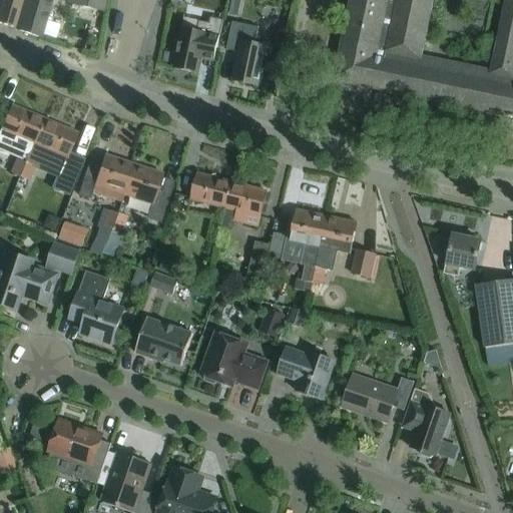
[(0,24),(14,28),(22,0),(1,0),(0,4),(0,24)]
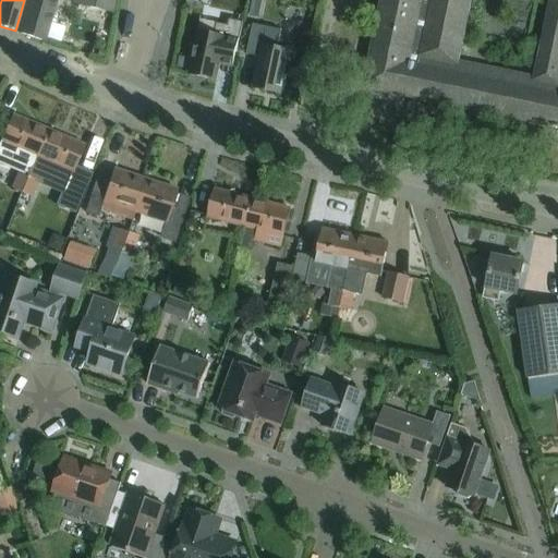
[(55,0),(28,0),(20,34),(43,41),(55,0)]
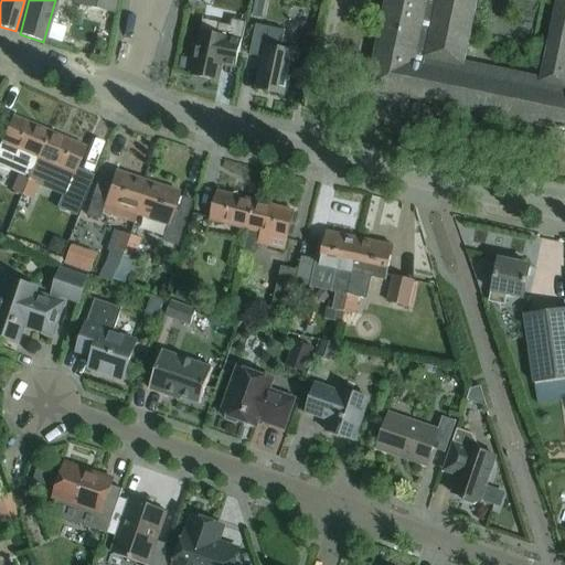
[(113,12),(115,0),(76,0),(76,4),(113,12)]
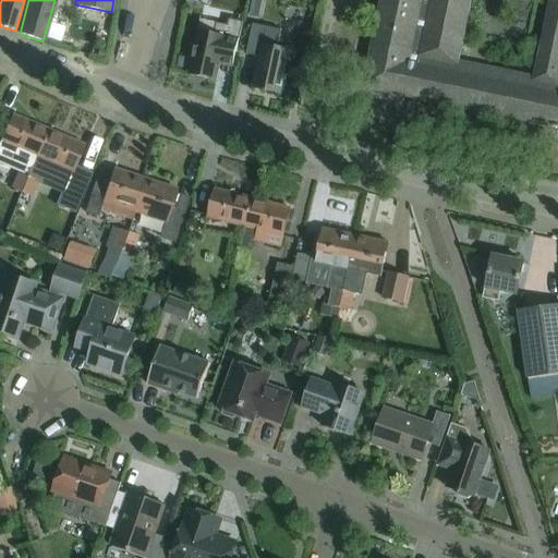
[(252,0),(251,9),(259,11),(262,0),(252,0)]
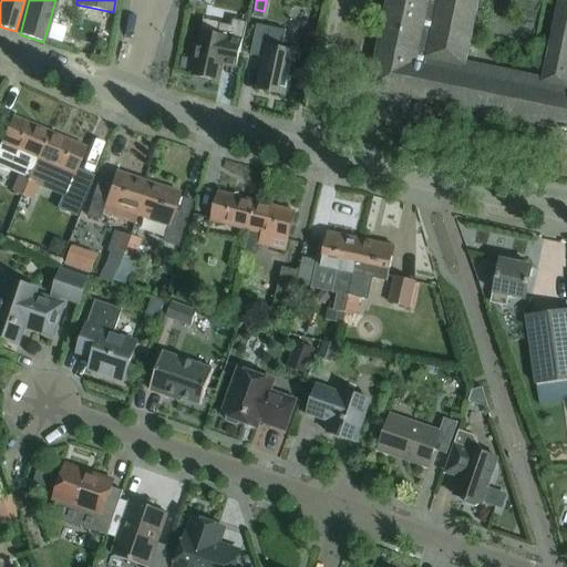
[(566,0),(388,0),(369,89),(566,130),(566,0)]
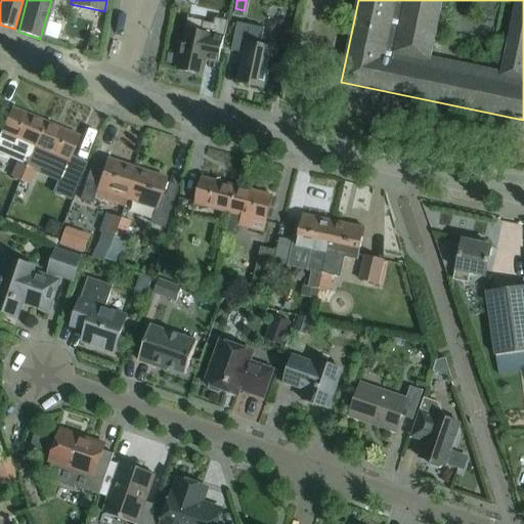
[(176,71),(203,76),(209,47),(221,49),(227,20),(214,18),(213,25),(202,22),(200,33),(185,30),(176,71)]
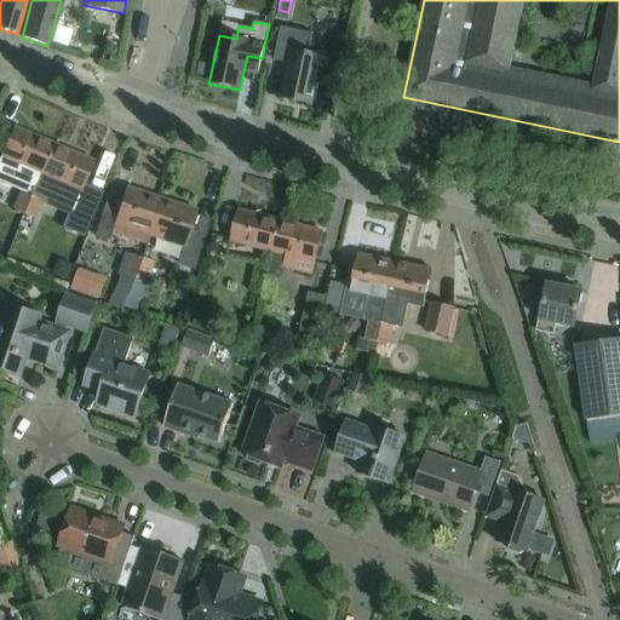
[(280,27),(277,38),(273,61),(287,64),(280,98),(311,105),(321,57),(308,55),(311,34),(280,27)]
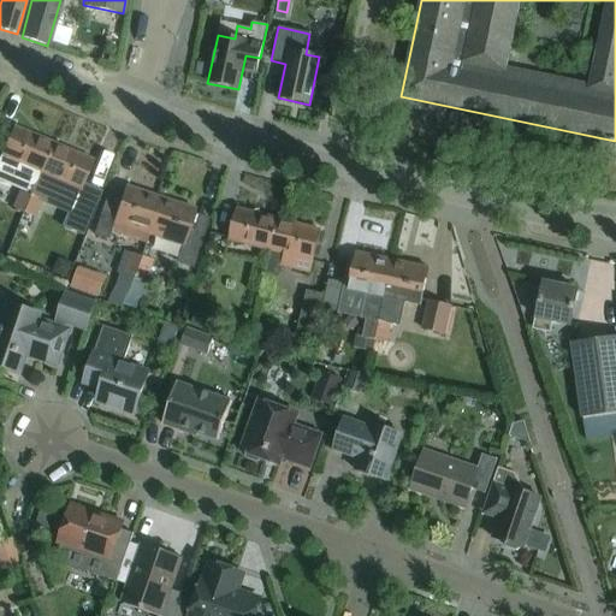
[(4,149),(0,158),(40,175),(53,144),(13,128),(4,149)]
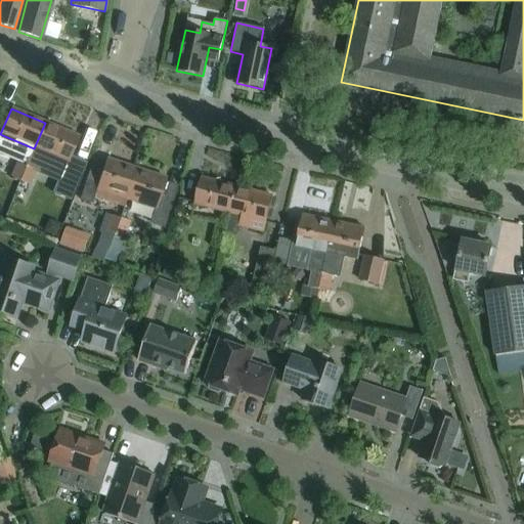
[(45,123),(34,148),(68,163),(71,157),(79,137),(45,123)]
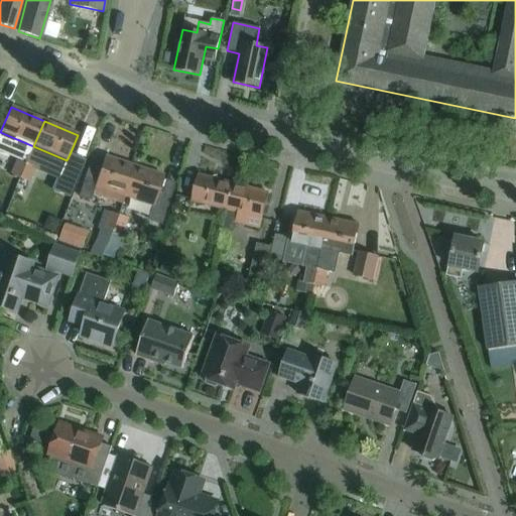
[(90,163),(79,197),(91,201),(93,195),(122,204),(124,197),(134,166),(133,166),(132,171),(123,168),(124,163),(105,157),(101,167),(90,163)]
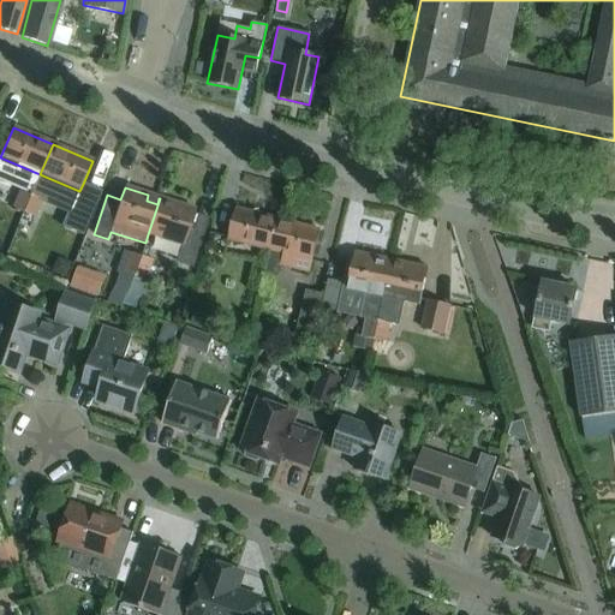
[(24,214),(31,196),(18,190),(11,208),(24,214)]
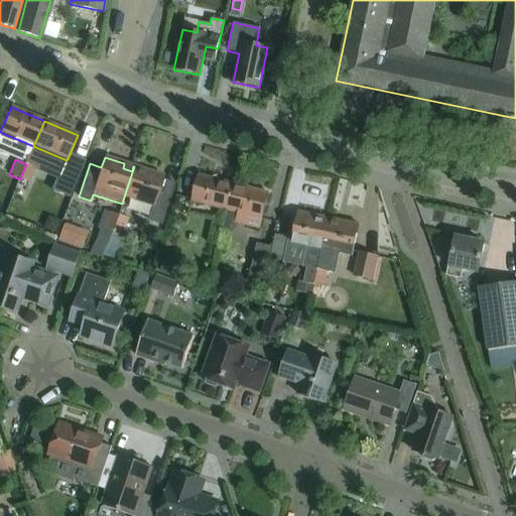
[(24,191),(34,167),(26,164),(20,179),(16,188),(24,191)]
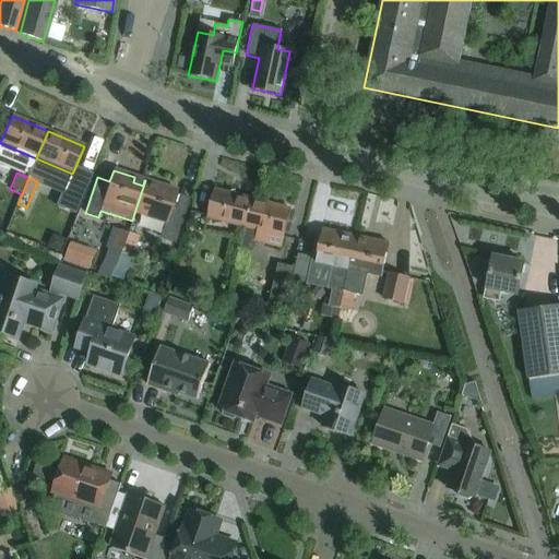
[(145,180),(134,213),(166,224),(177,191),(145,180)]
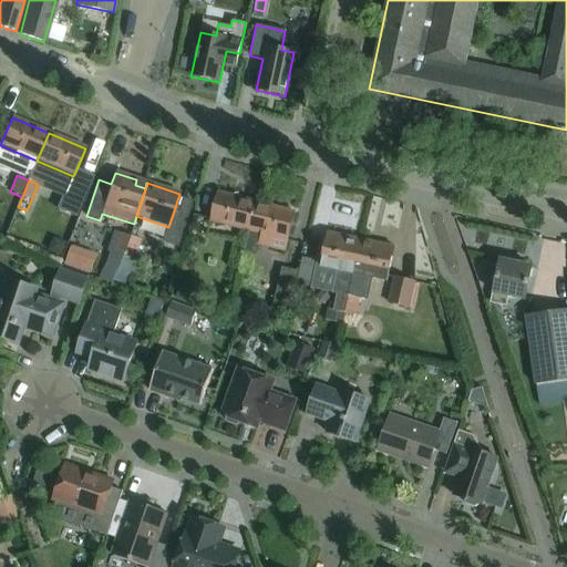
[(72,216),(84,191),(72,185),(60,210),(72,216)]
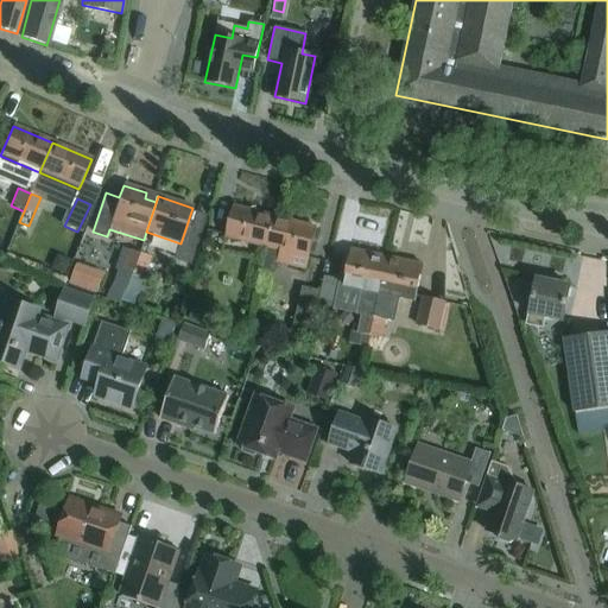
[(261,270),(274,217),(233,207),(225,236),(259,246),(253,267),(261,270)]
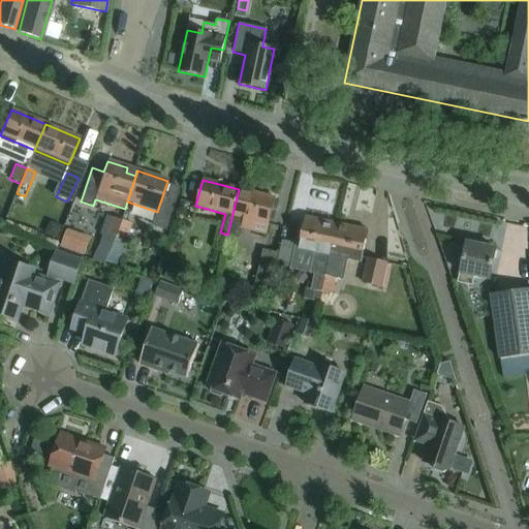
[(227,235),(223,250),(234,253),(241,224),(267,230),(275,198),(239,189),(227,235)]
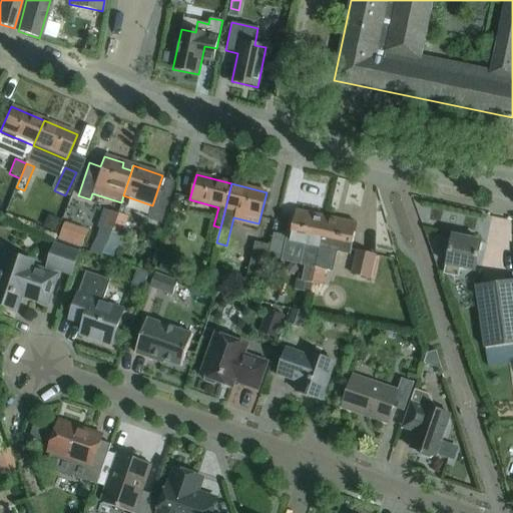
[(313,283),(326,217),(296,210),(289,243),(304,246),(300,266),(305,267),(302,281),(313,283)]
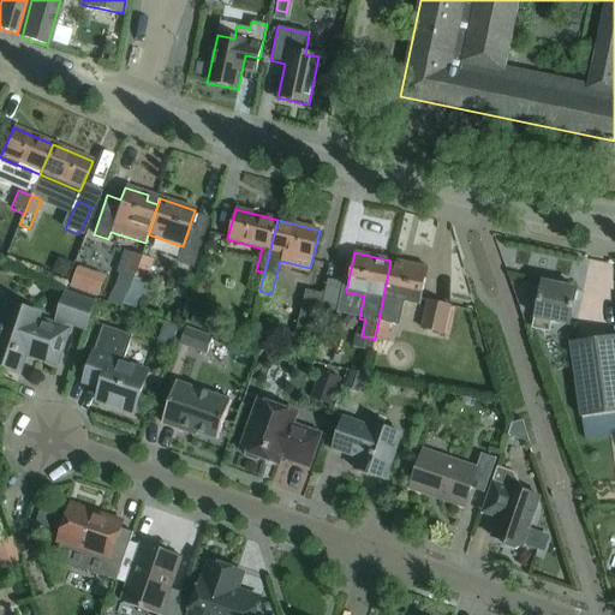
[(135,275),(141,257),(129,254),(123,272),(135,275)]
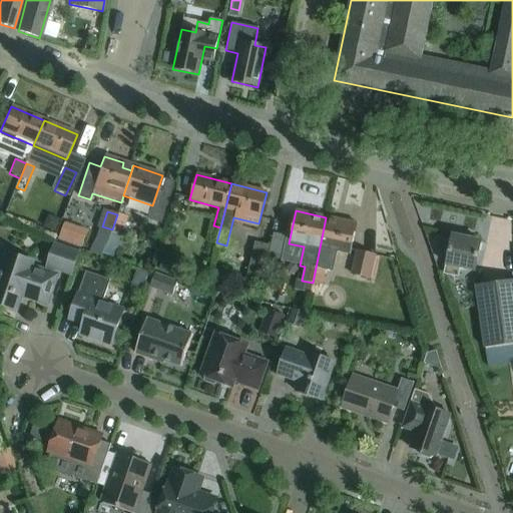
[(112,229),(121,232),(126,217),(117,214),(112,229)]
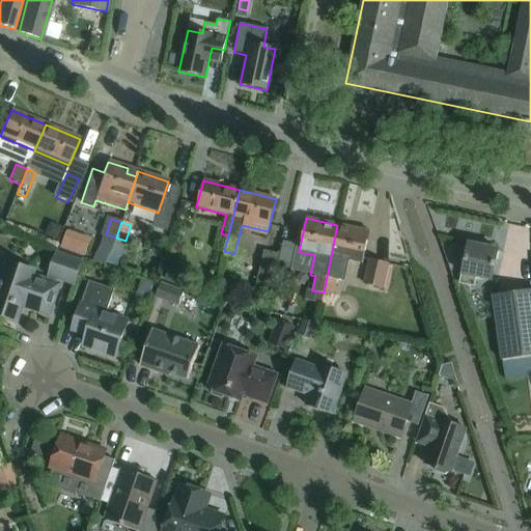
[(337,225),(324,292),(334,295),(337,279),(344,281),(348,260),(362,263),(369,231),(337,225)]
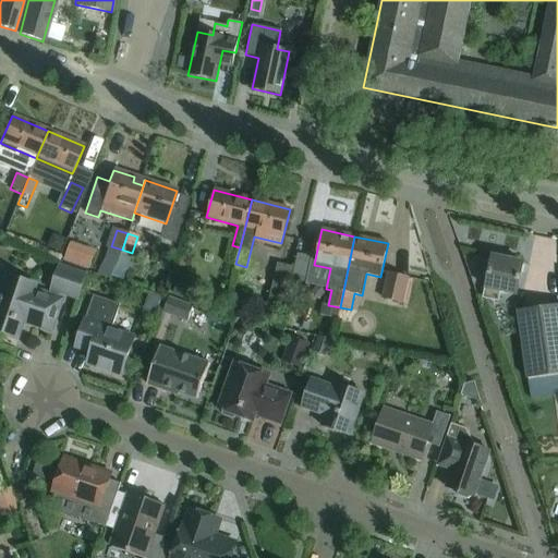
[(69,244),(63,259),(72,263),(77,247),(69,244)]
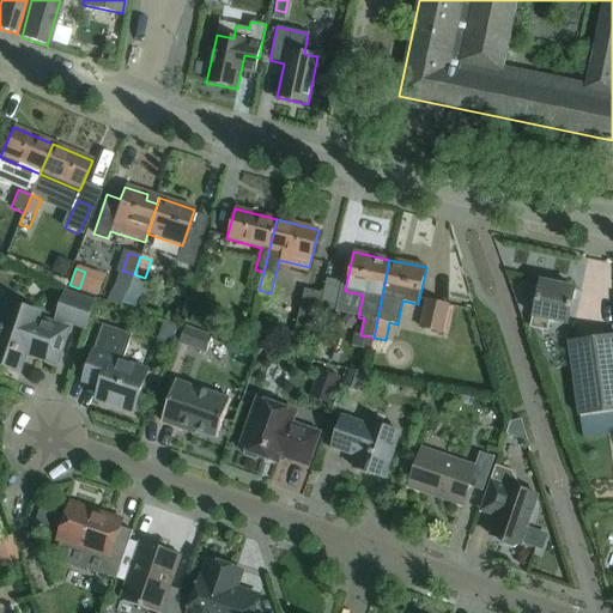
[(263,272),(255,269),(252,268),(247,286),(259,290),(263,272)]
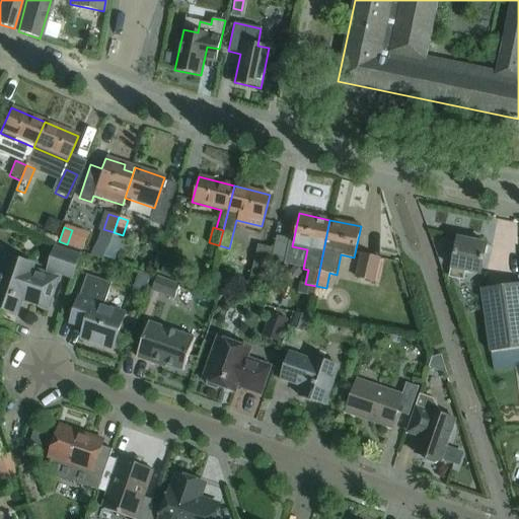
[(274,248),(270,265),(283,267),(288,239),(276,237),(274,248)]
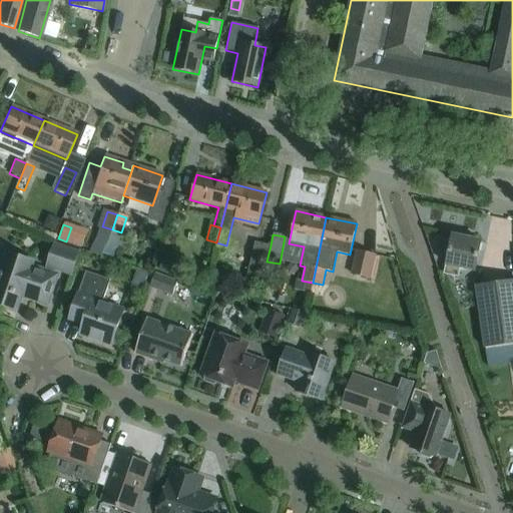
[(474,271),(477,262),(481,241),(452,235),(444,274),(457,277),(459,268),(474,271)]
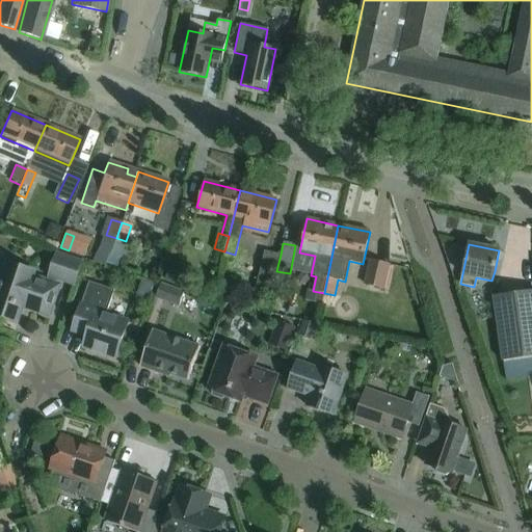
[(276,271),(281,255),(264,251),(254,292),(270,295),(275,271),(276,271)]
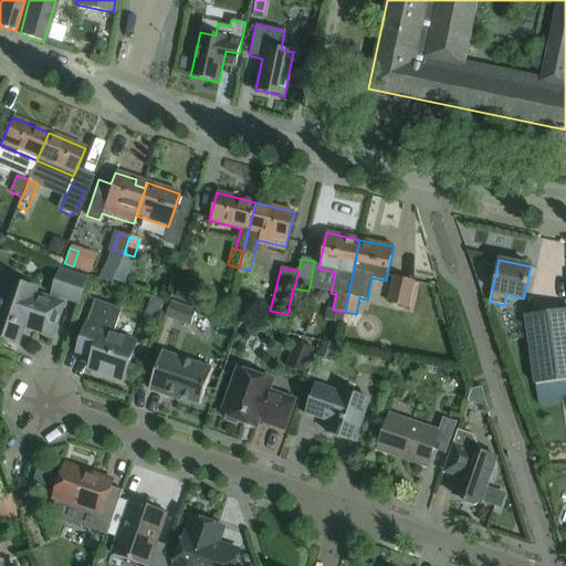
[(60,269),(51,294),(79,303),(87,279),(60,269)]
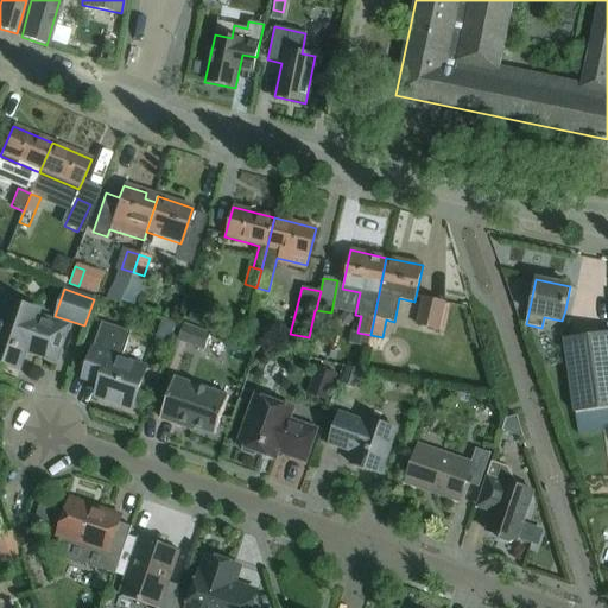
[(444,302),(424,298),(418,325),(438,330),(444,302)]
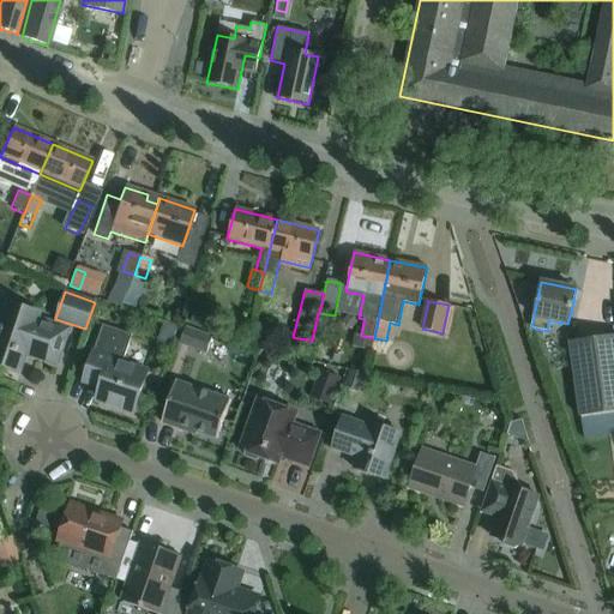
[(56,366),(64,343),(70,329),(38,318),(40,315),(7,302),(0,324),(0,365),(20,372),(28,351),(36,355),(35,359),(56,366)]
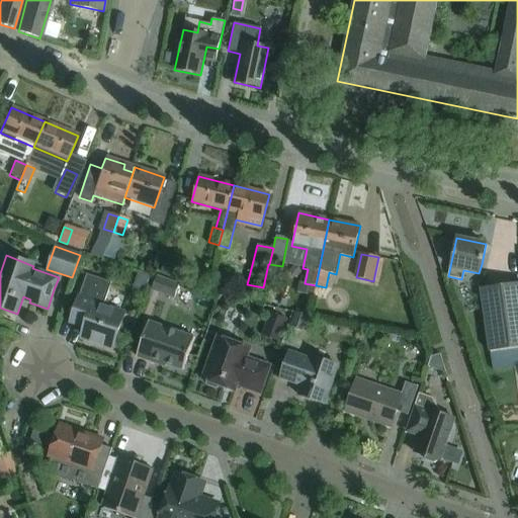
[(165,262),(160,272),(174,279),(179,268),(165,262)]
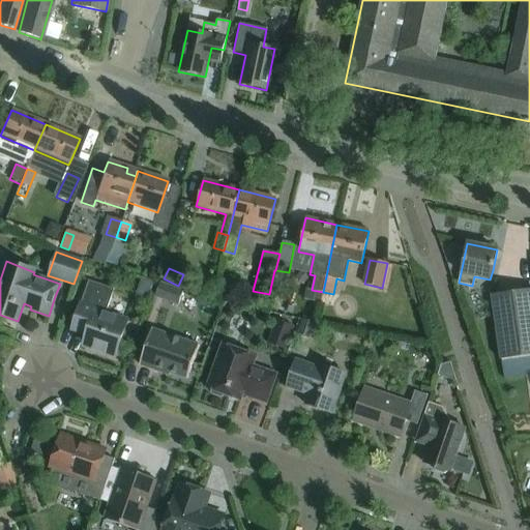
[(88,281),(83,296),(77,316),(91,321),(83,346),(115,357),(127,322),(105,314),(114,289),(88,281)]
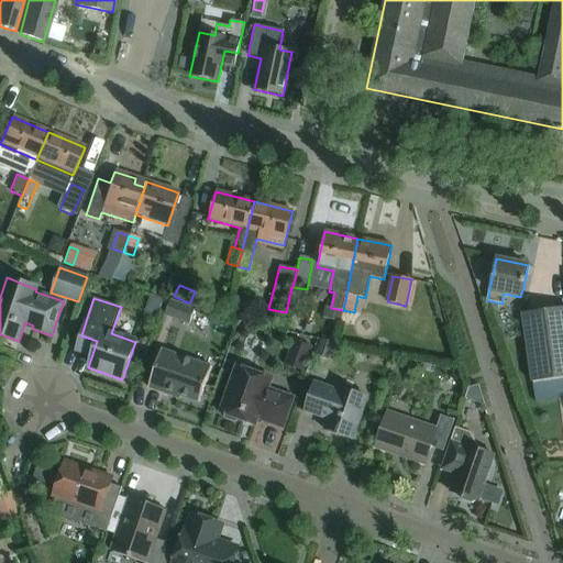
[(163,319),(189,329),(195,311),(169,304),(163,319)]
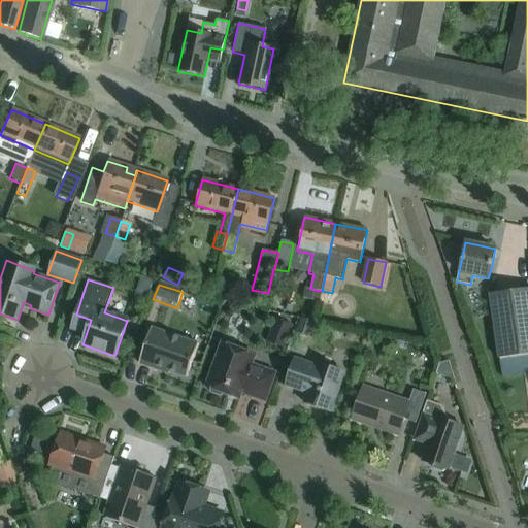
[(527,290),(509,293),(490,295),(501,377),(527,373),(527,290)]
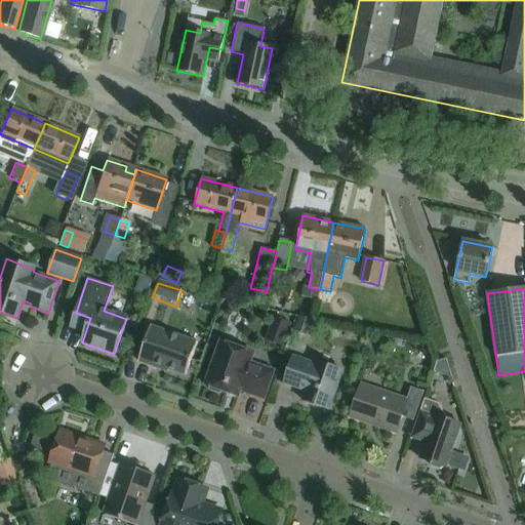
[(197,342),(150,326),(137,361),(152,366),(153,364),(186,375),(197,342)]
